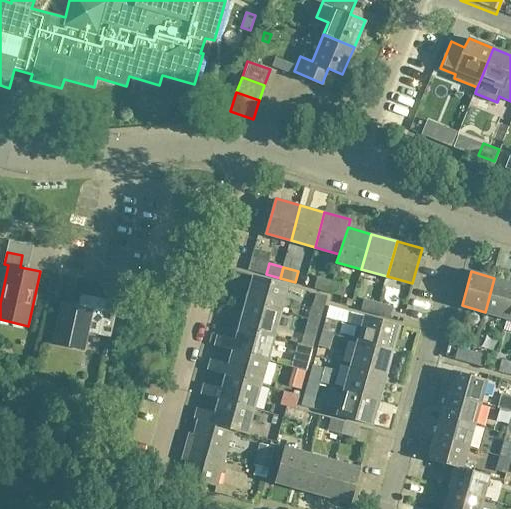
[(328,292),(331,280),(317,275),(313,287),(328,292)]
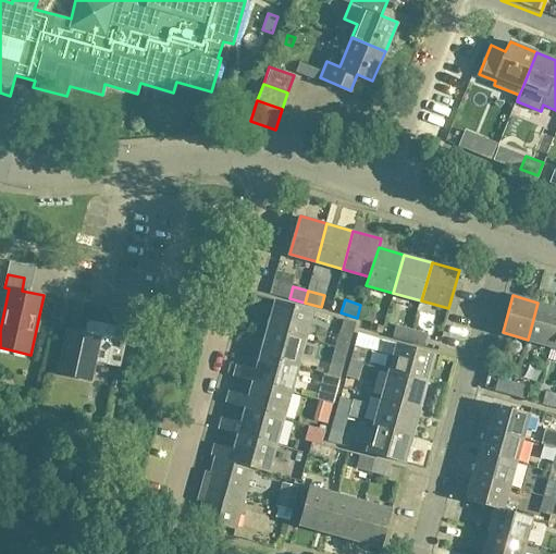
[(268,328),(307,339),(314,311),(276,300),(268,328)]
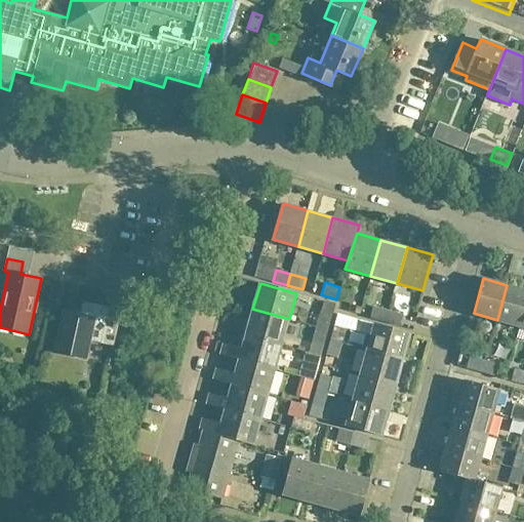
[(519,326),(523,310),(523,289),(507,285),(497,320),(519,326)]
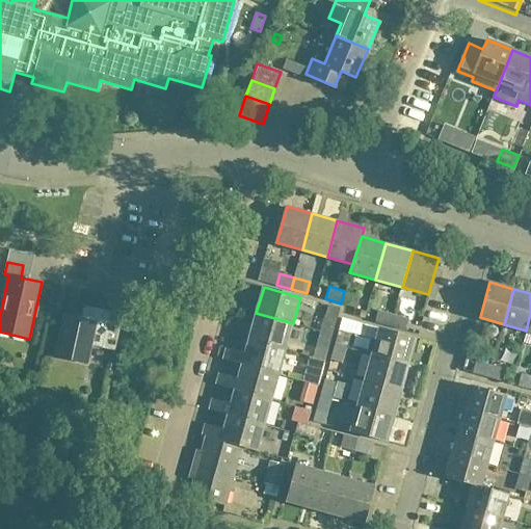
[(344,291),(341,303),(356,308),(360,295),(344,291)]
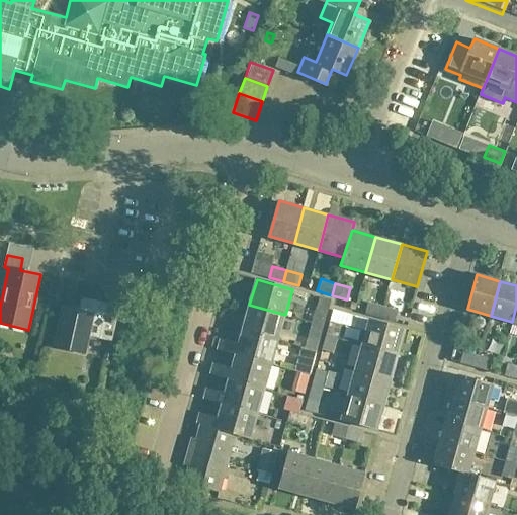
[(320,296),(317,308),(313,323),(324,326),(331,301),(320,296)]
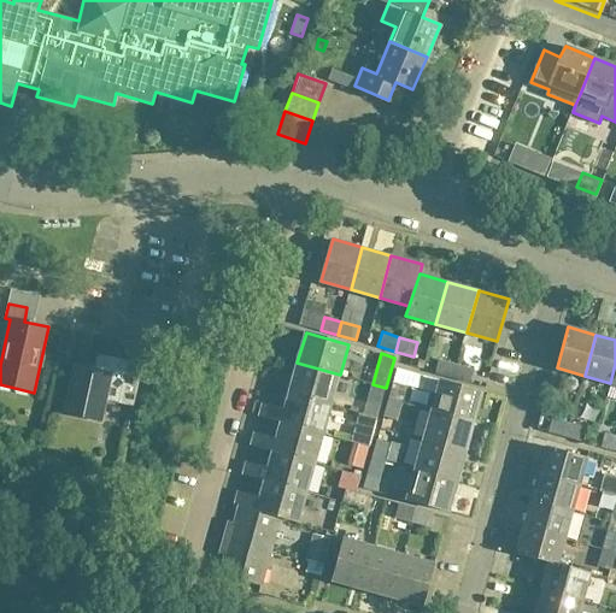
[(119,402),(129,360),(101,354),(98,357),(94,371),(76,367),(66,413),(100,420),(105,400),(119,402)]
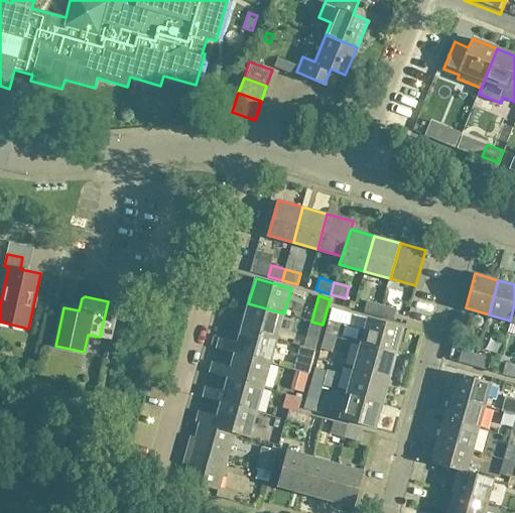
[(379,315),(382,304),(368,300),(364,311),(379,315)]
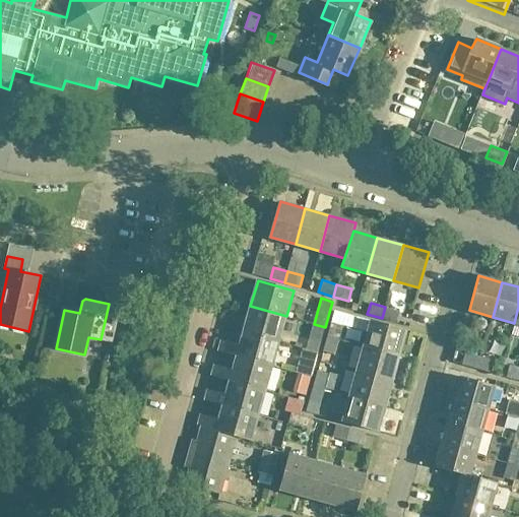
[(244,330),(279,340),(286,316),(250,306),(244,330)]
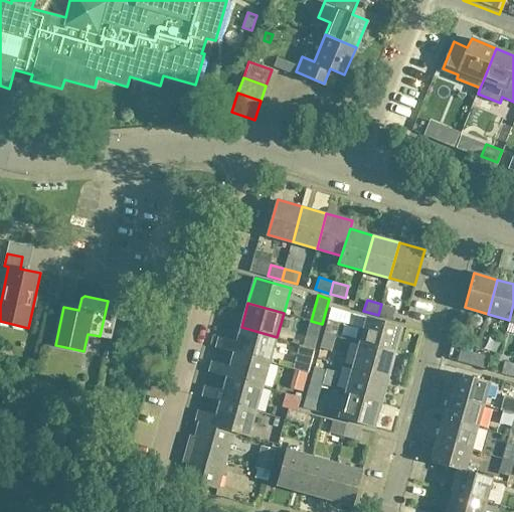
[(381,304),(378,315),(393,320),(396,309),(381,304)]
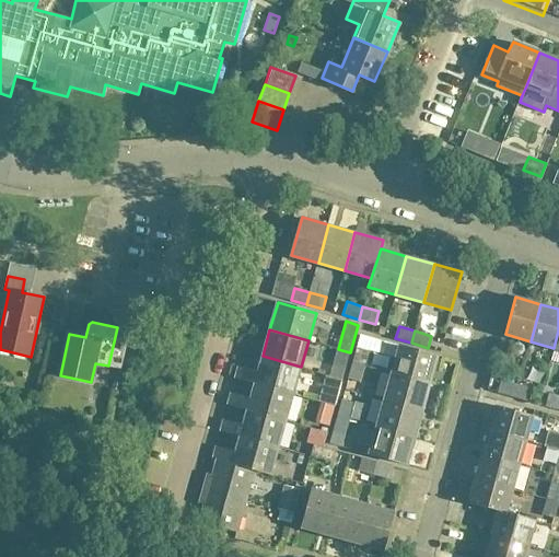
[(392,373),(430,384),(438,356),(399,345),(392,373)]
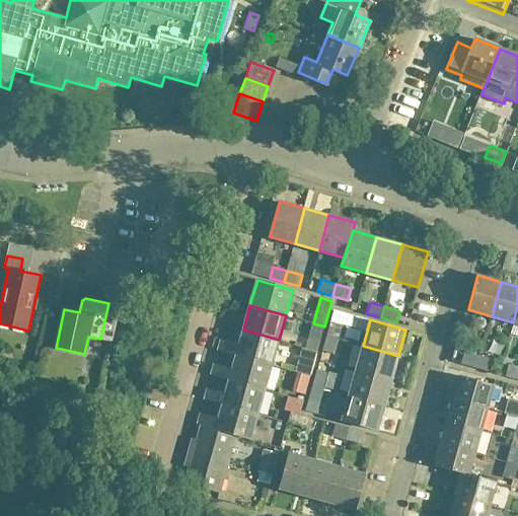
[(343,323),(331,320),(327,335),(339,339),(343,323)]
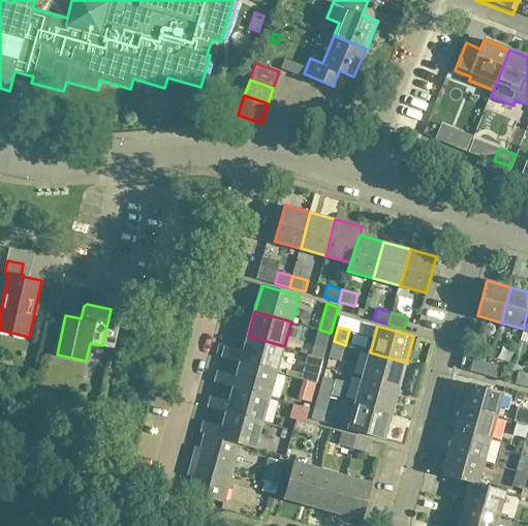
[(315,344),(327,347),(331,333),(319,330),(315,344)]
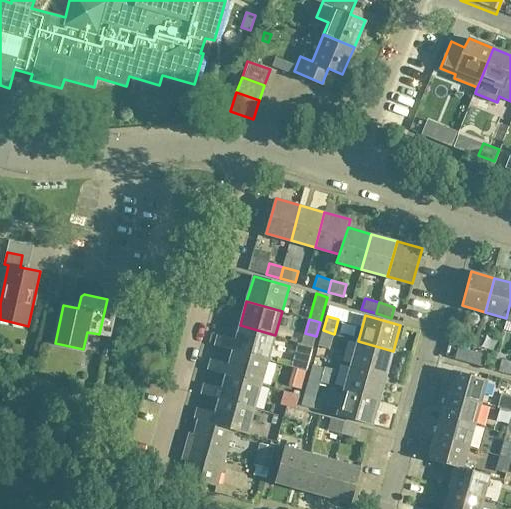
[(232,349),(268,359),(275,335),(240,325),(235,340),(218,335),(216,344),(232,349)]
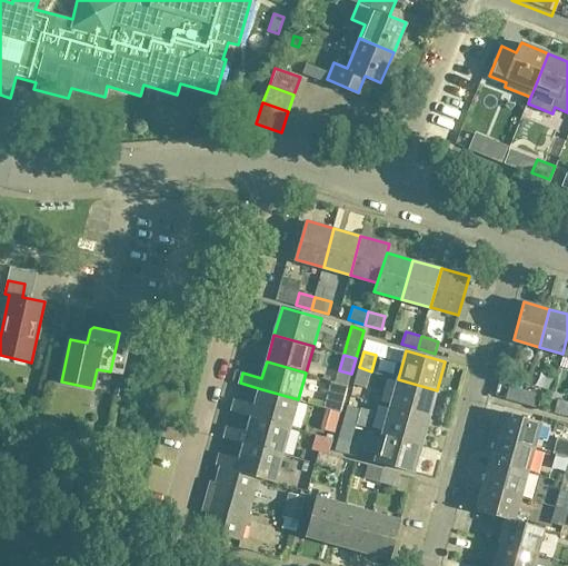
[(367,384),(371,371),(359,367),(355,384),(366,387),(367,384)]
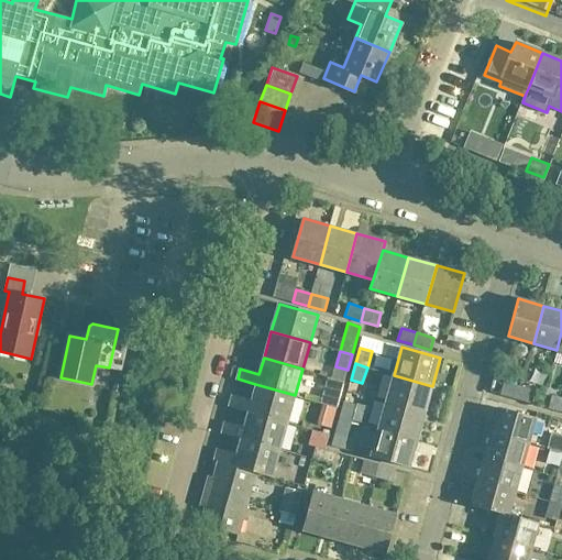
[(432,386),(394,375),(386,402),(425,413),(432,386)]
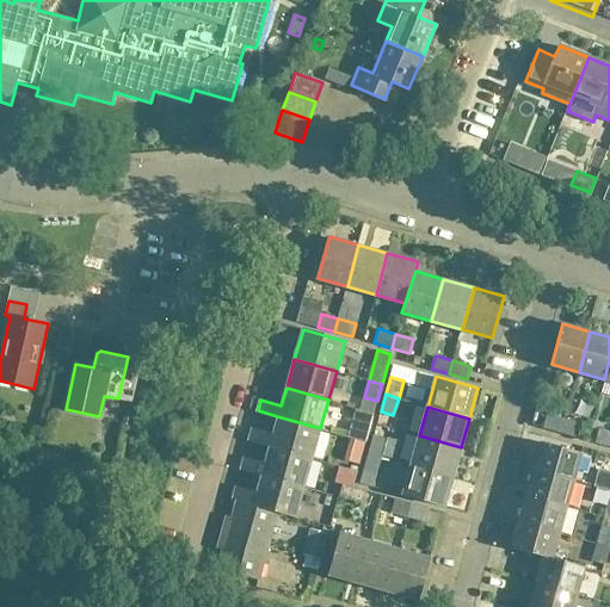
[(547,412),(542,427),(561,433),(566,417),(552,413),(547,412)]
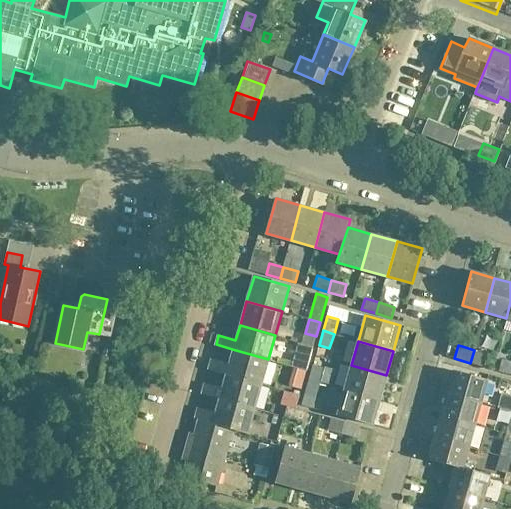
[(209,369),(226,374),(261,384),(268,359),(232,349),(228,364),(212,359),(209,369)]
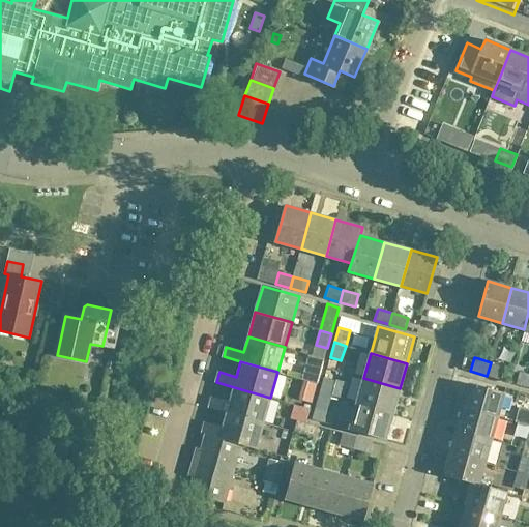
[(491,362),(487,376),(501,379),(504,367),(491,362)]
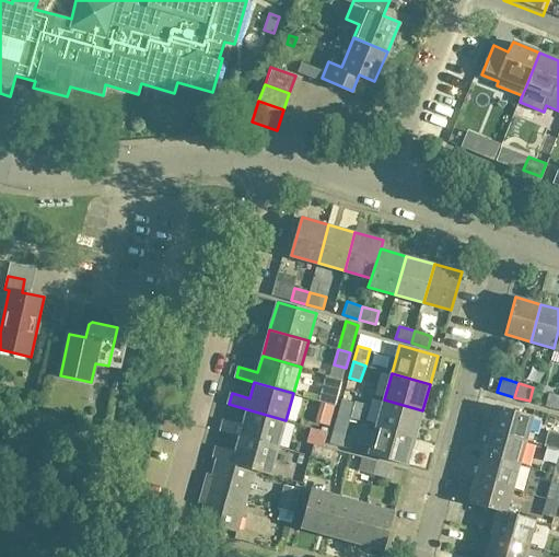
[(324,389),(319,404),(334,407),(337,392),(324,389)]
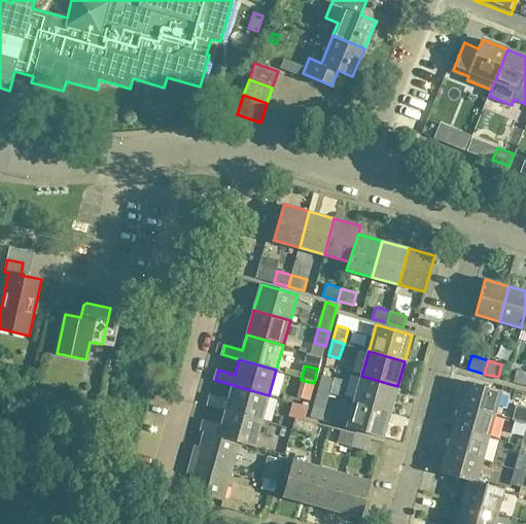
[(525,372),(516,369),(513,381),(525,385),(525,372)]
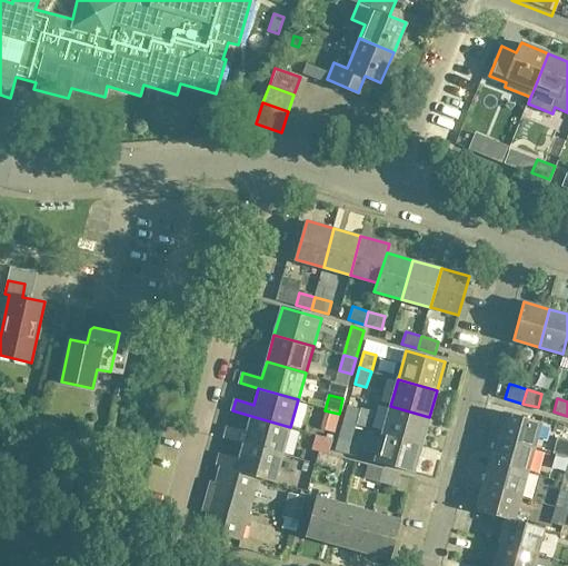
[(360,408),(348,405),(344,421),(356,425),(360,408)]
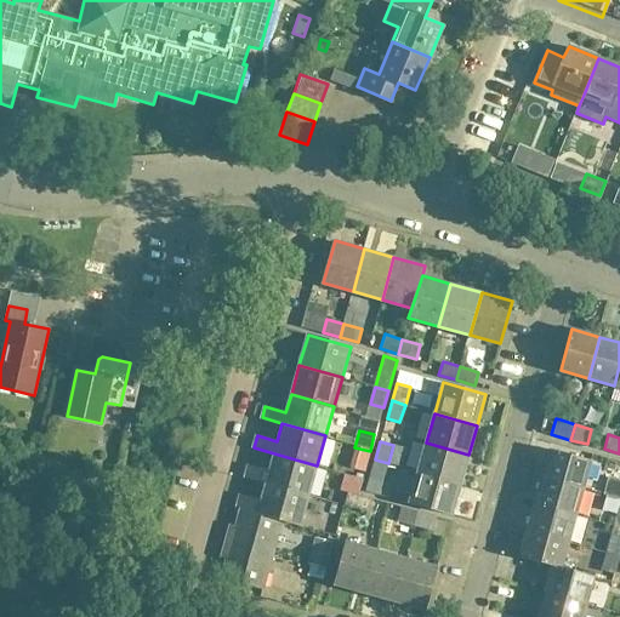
[(417,472),(460,484),(468,455),(426,443),(417,472)]
